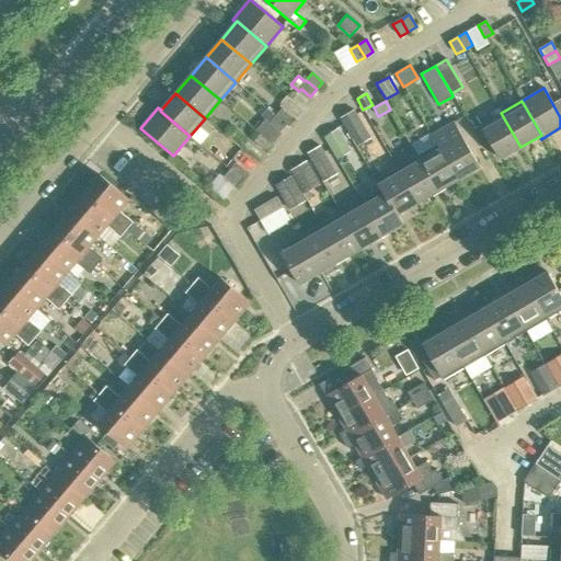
[(282,109),(275,116),(286,125),(292,118),(282,109)]
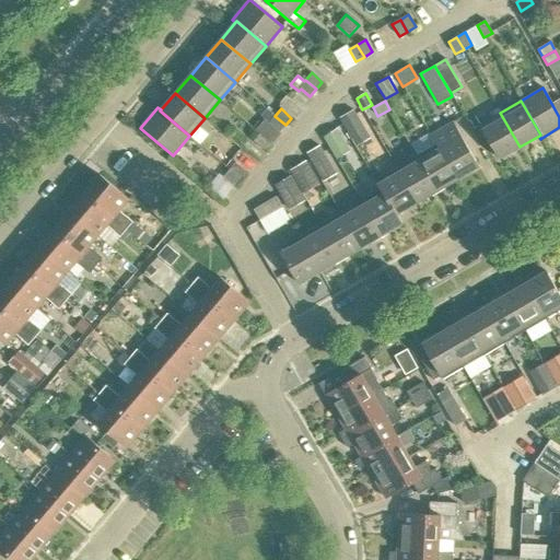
[(286,125),(275,116),(267,109),(260,116),(269,123),(279,132),(286,125)]
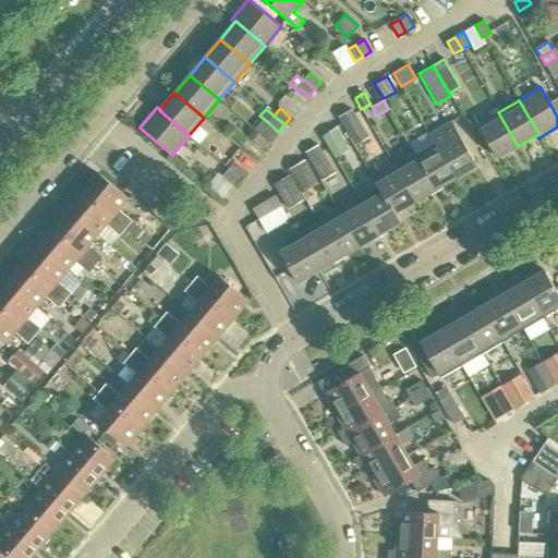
[(338,118),(355,146),(368,138),(352,109),(338,118)]
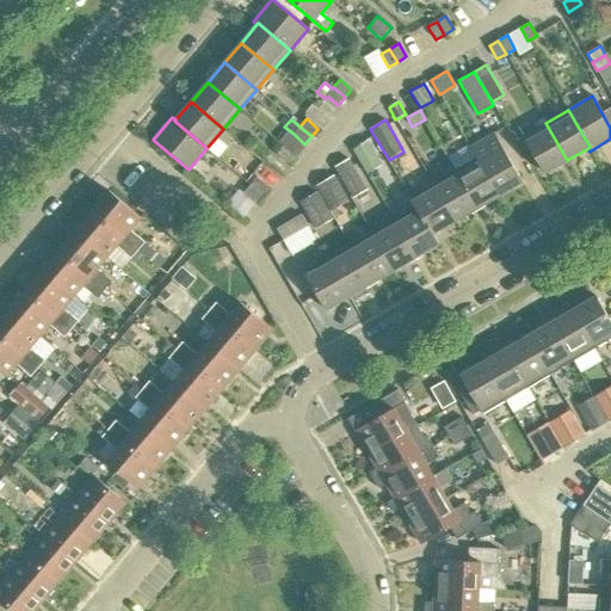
[(567,160),(545,123),(523,136),(544,173),(567,160)]
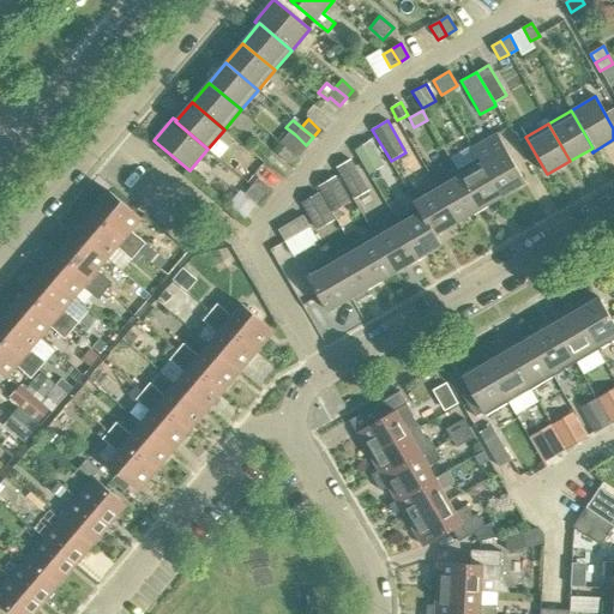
[(497,134),(473,148),(501,197),(524,182),(497,134)]
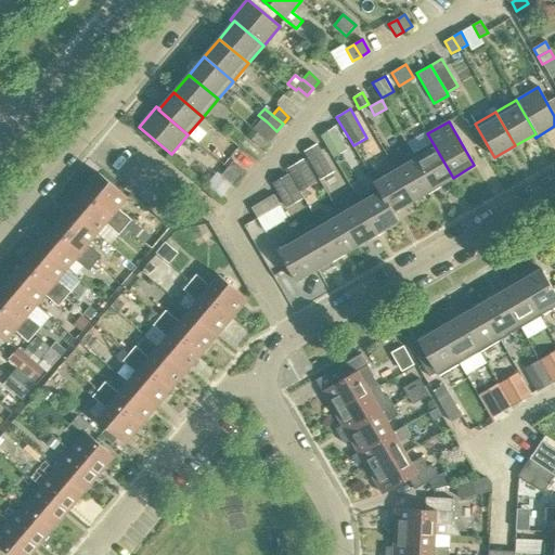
[(321,136),(327,146),(336,142),(330,130),(321,136)]
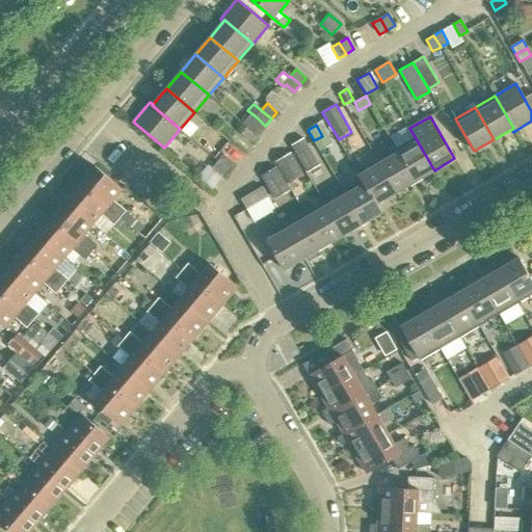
[(240,134),(250,142),(257,136),(246,127),(240,134)]
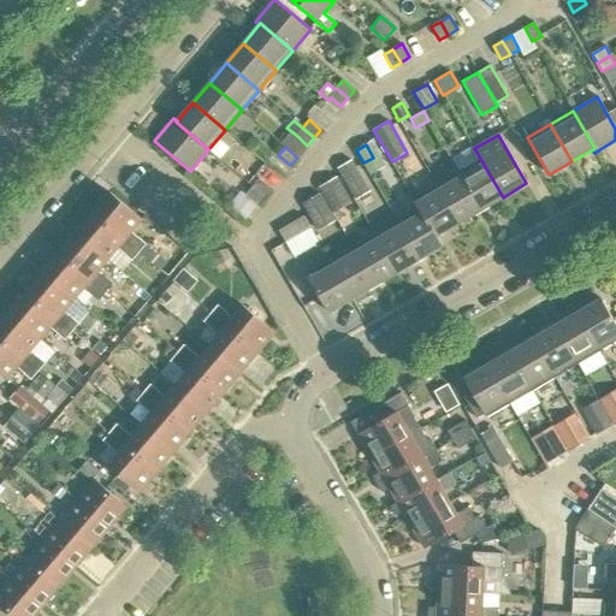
[(479,159),(457,171),(480,211),(503,197),(474,148),(474,149),(479,159)]
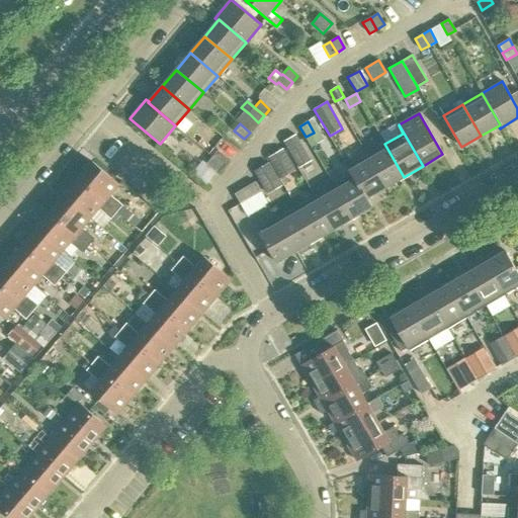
[(283,142),(298,168),(312,161),(296,135),(283,142)]
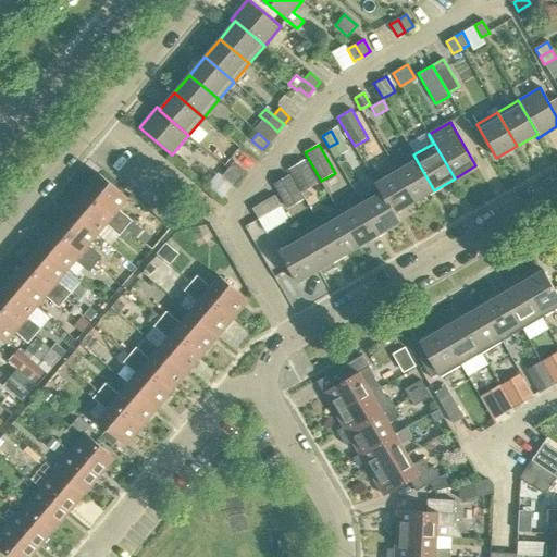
[(413,155),(394,166),(415,202),(434,190),(413,155)]
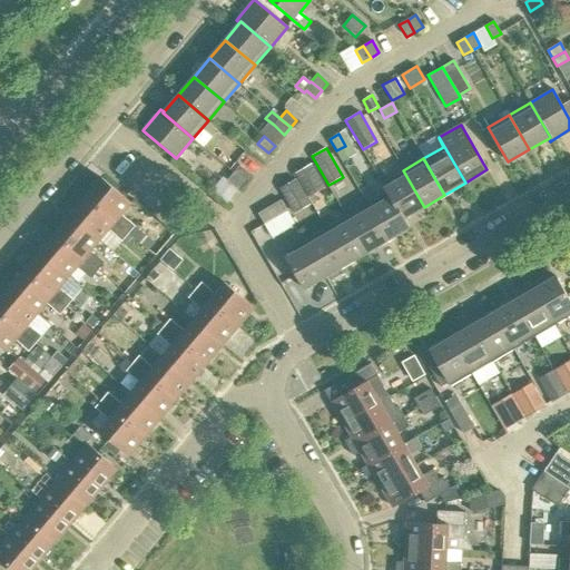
[(295,173),(308,197),(325,187),(312,164),(295,173)]
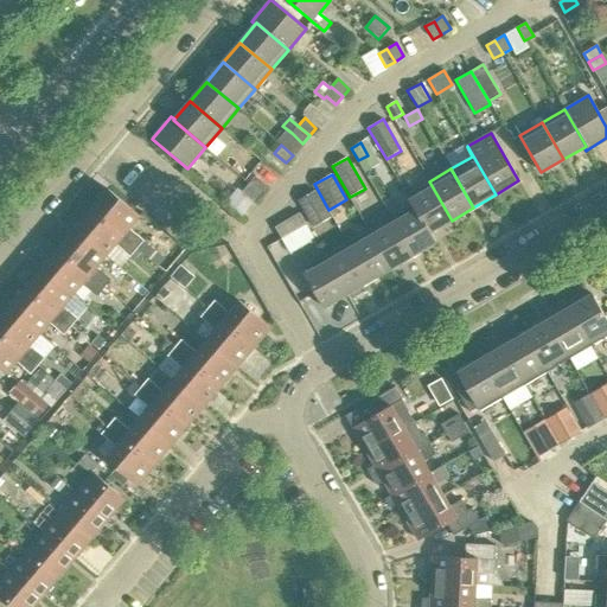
[(255,177),(248,184),(260,195),(266,186),(255,177)]
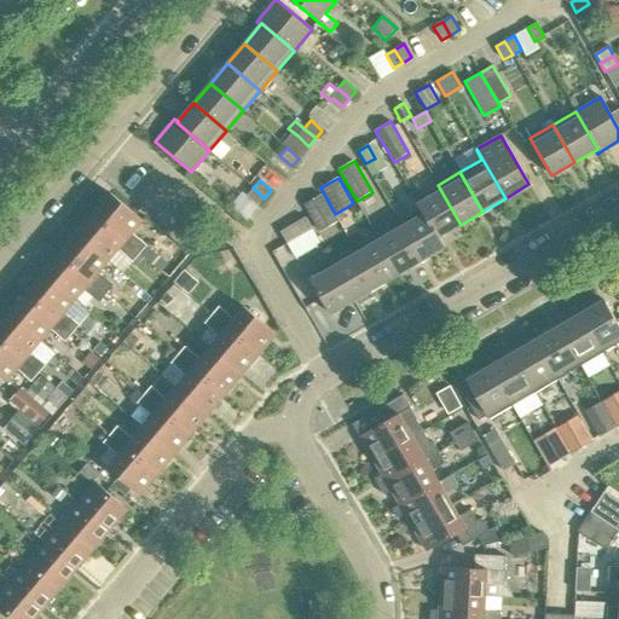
[(414,198),(420,209),(421,208),(438,237),(439,237),(461,225),(438,185),(414,198)]
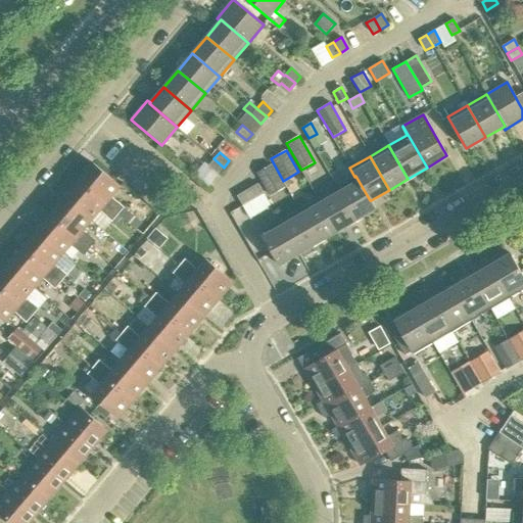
[(224,168),(214,158),(208,165),(218,174),(224,168)]
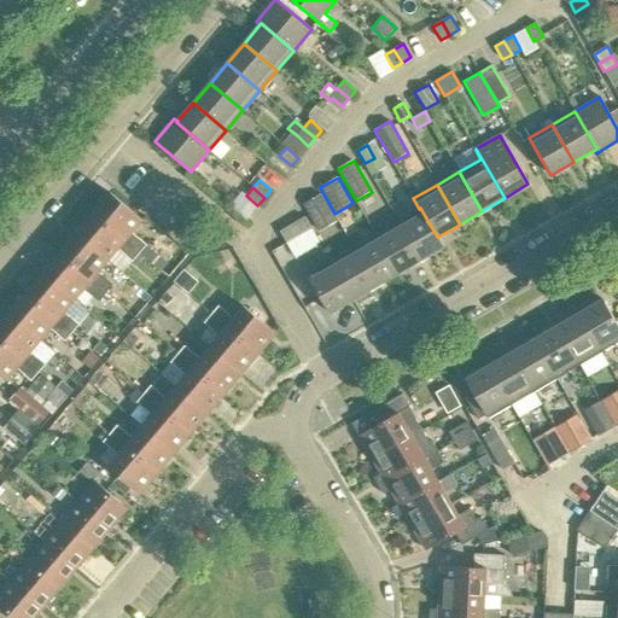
[(110,193),(92,214),(139,254),(146,245),(132,233),(143,221),(110,193)]
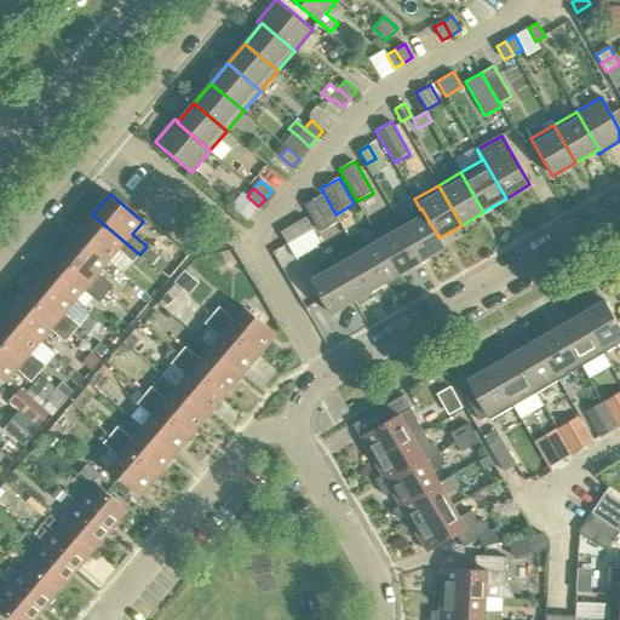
[(304,206),(320,233),(338,222),(322,195),(304,206)]
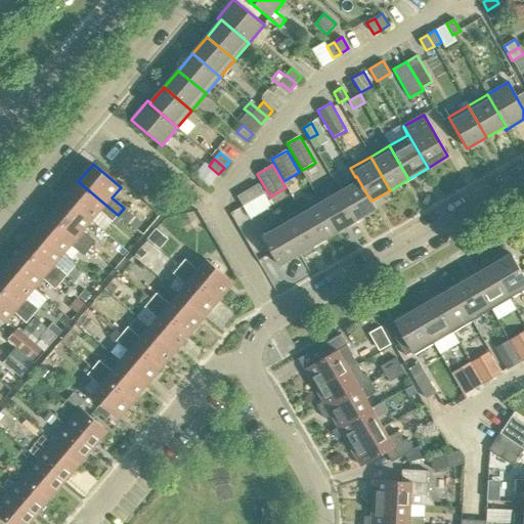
[(356,176),(355,177),(337,187),(356,221),(377,209),(372,201),(370,201),(356,176)]
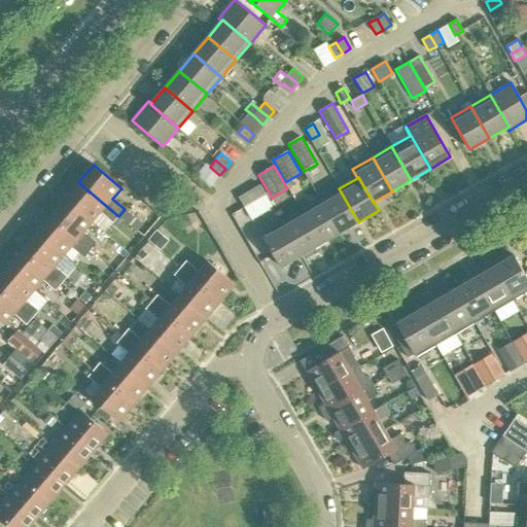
[(78,182),(64,199),(92,222),(100,213),(112,223),(118,216),(78,182)]
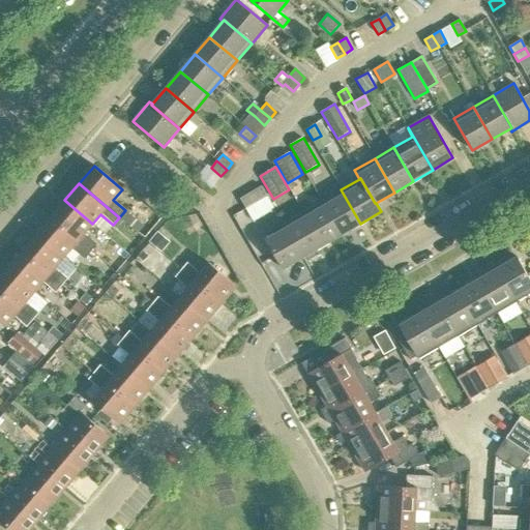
[(257,202),(262,210),(271,204),(267,197),(261,186),(240,198),(245,209),(257,202)]
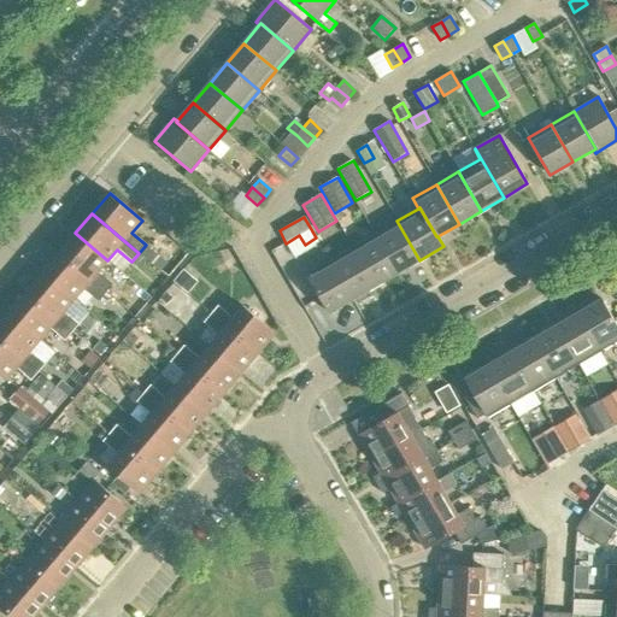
[(397,221),(375,234),(397,272),(419,260),(397,221)]
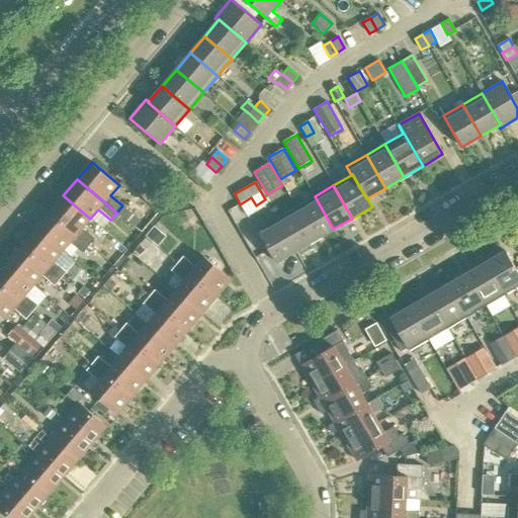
[(63,195),(49,212),(88,246),(94,239),(82,229),(90,219),(63,195)]
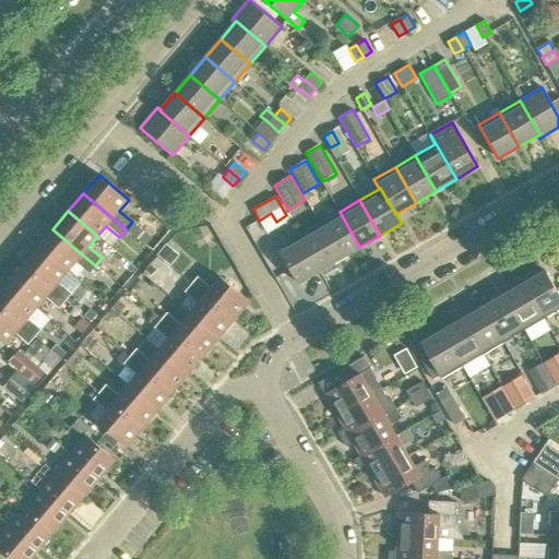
[(340,212),(319,224),(340,259),(359,247),(340,212)]
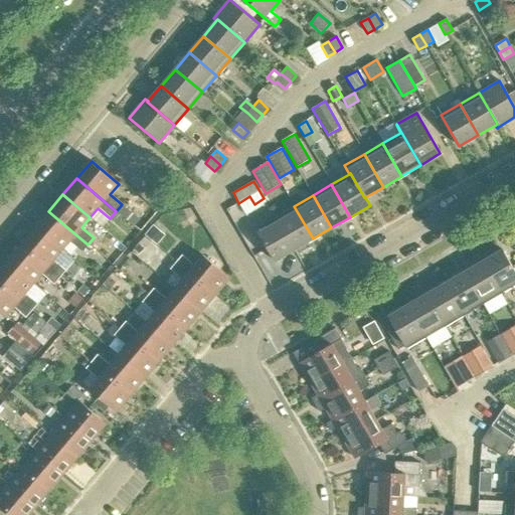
[(294,206),(275,217),(294,249),(313,238),(294,206)]
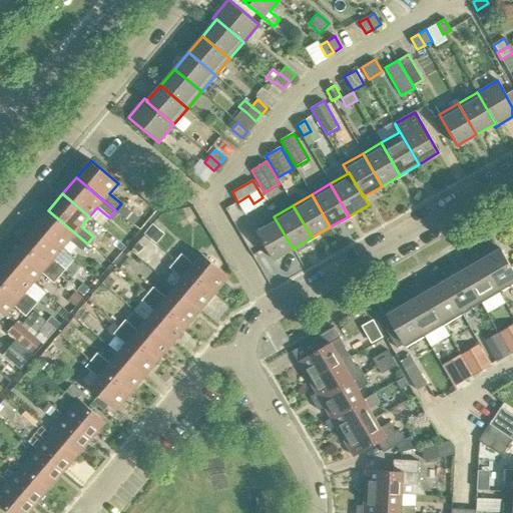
[(48,210),(34,226),(61,249),(69,240),(81,250),(87,243),(48,210)]
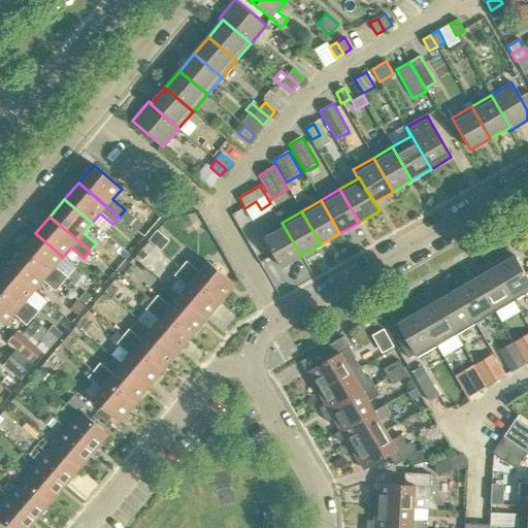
[(112,224),(112,225),(119,230),(126,223),(119,217),(112,224)]
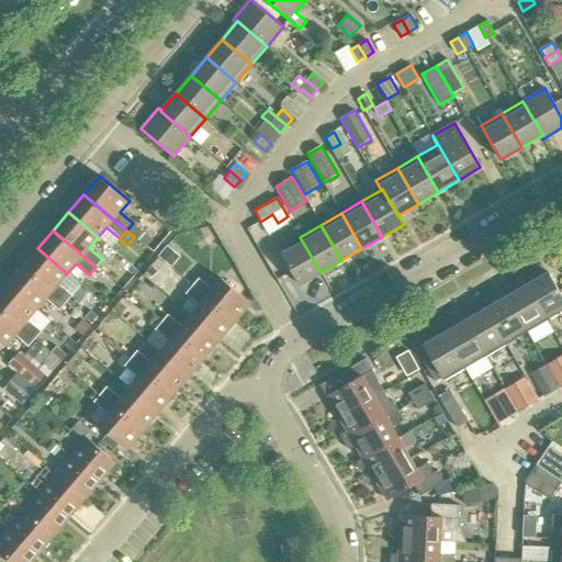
[(321,272),(300,237),(279,249),(300,285),(321,272)]
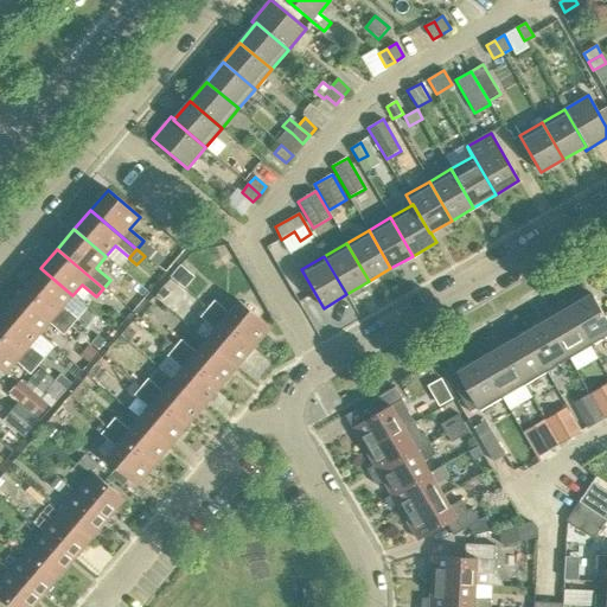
[(183,287),(197,270),(185,260),(171,276),(183,287)]
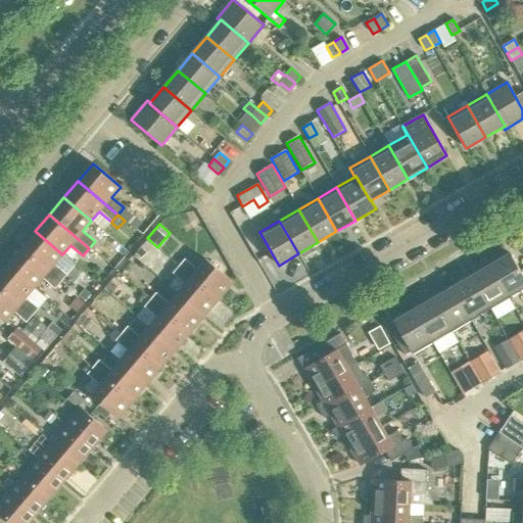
[(35,231),(20,248),(60,282),(66,275),(54,265),(62,254),(35,231)]
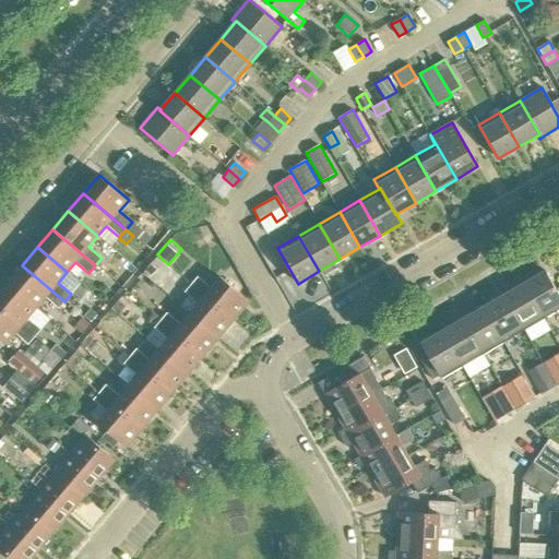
[(157,269),(152,263),(143,272),(150,277),(157,269)]
